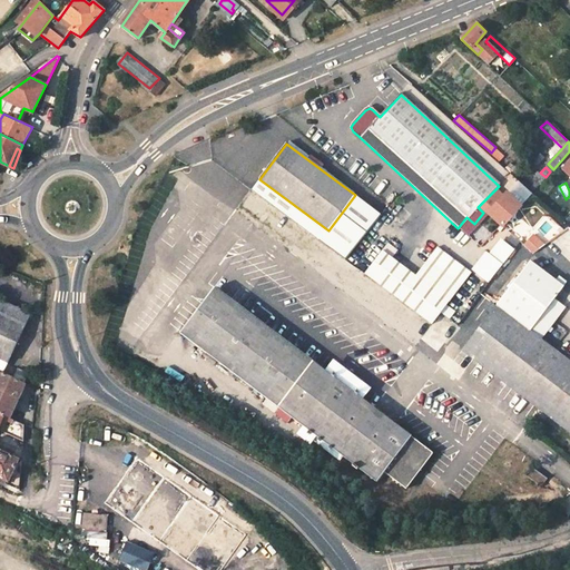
[(504,190),(499,186),(478,207),(483,213),(500,196),(504,190)]
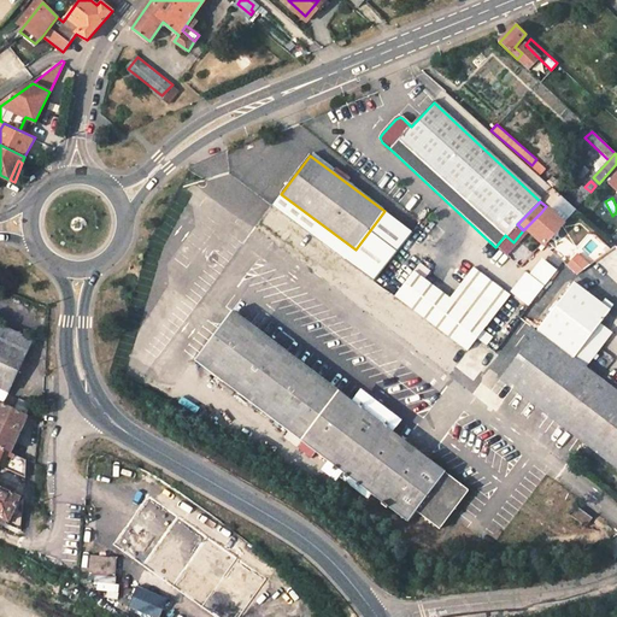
[(523,230),(541,246),(558,229),(544,215),(541,212),(523,230)]
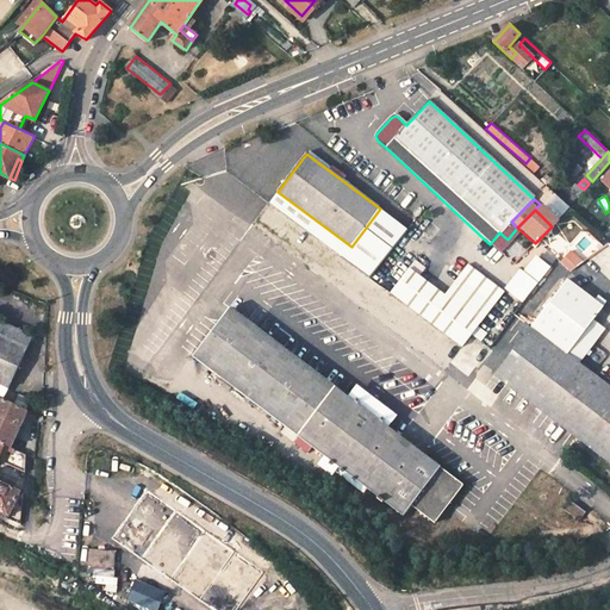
[(552,226),(555,223),(540,210),(537,212),(552,226)]
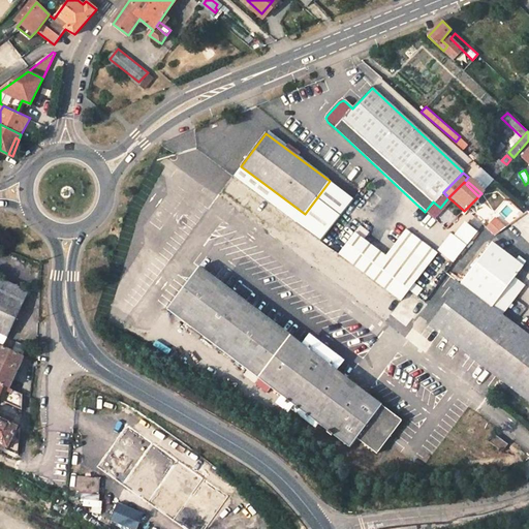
[(498,213),(509,225),(523,214),(510,201),(498,213)]
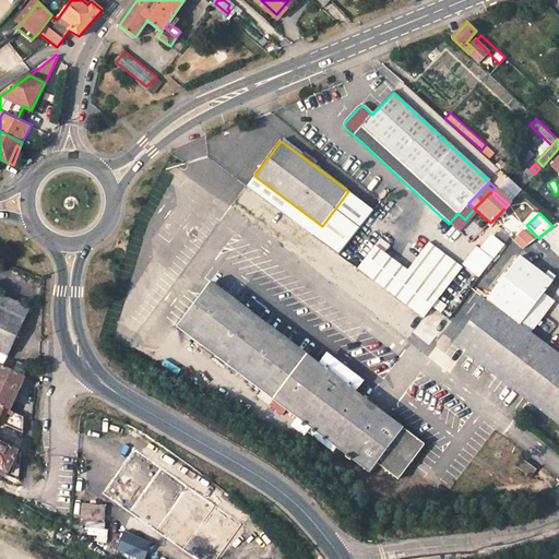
[(473,222),(467,229),(474,235),(479,227),(473,222)]
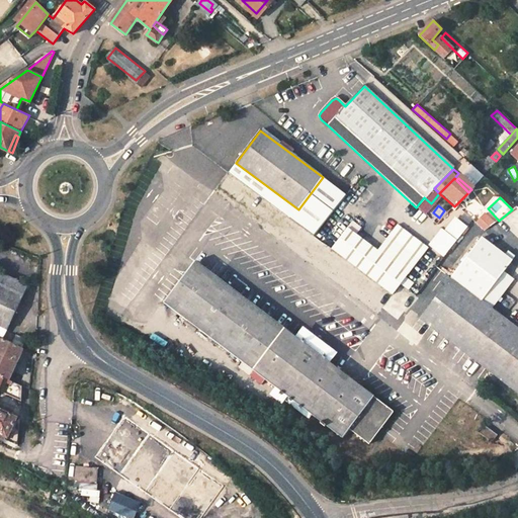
[(517,238),(517,205),(517,206),(502,222),(517,238)]
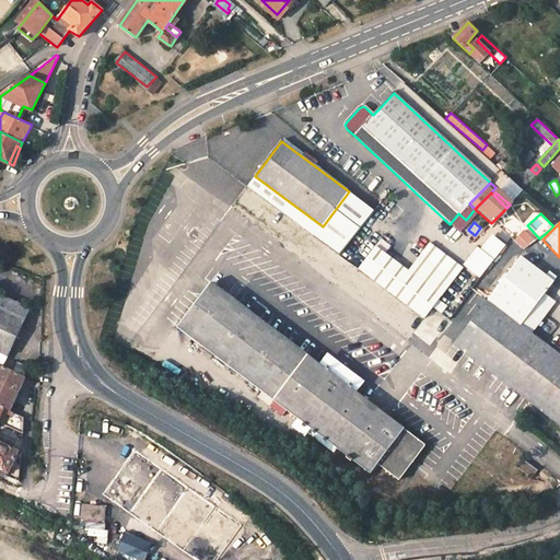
[(514,240),(524,247),(535,240),(523,231),(514,240)]
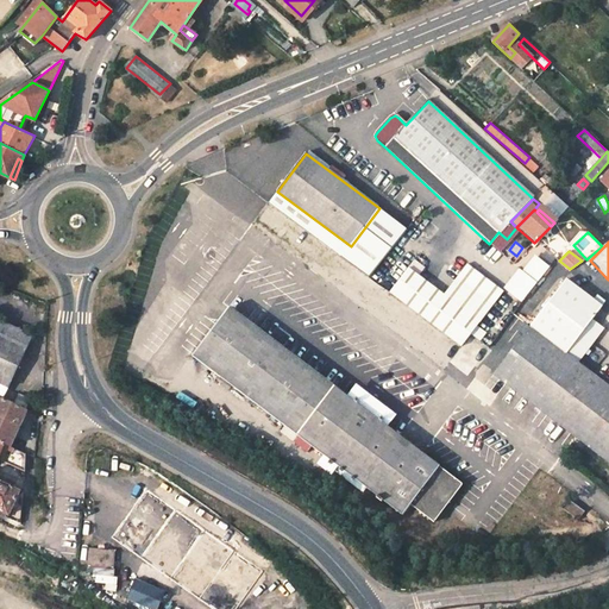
[(506,290),(523,303),(550,264),(532,252),(506,290)]
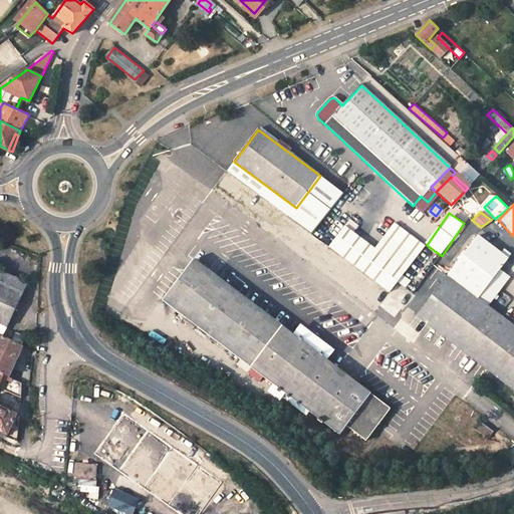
[(298,238),(304,228),(289,220),(283,230),(298,238)]
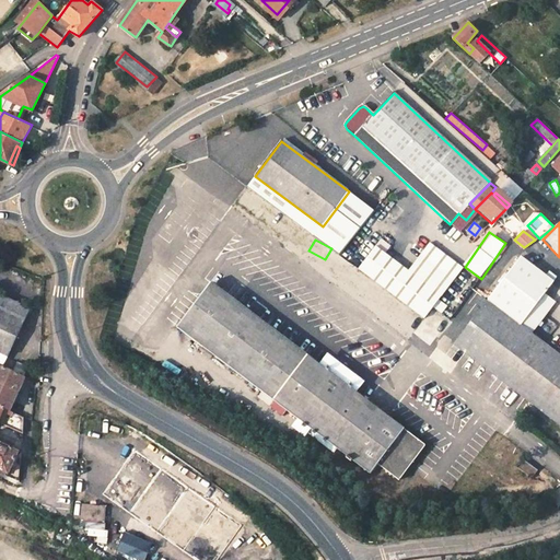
[(421,319),(451,281),(419,258),(406,275),(373,249),(357,270),(421,319)]
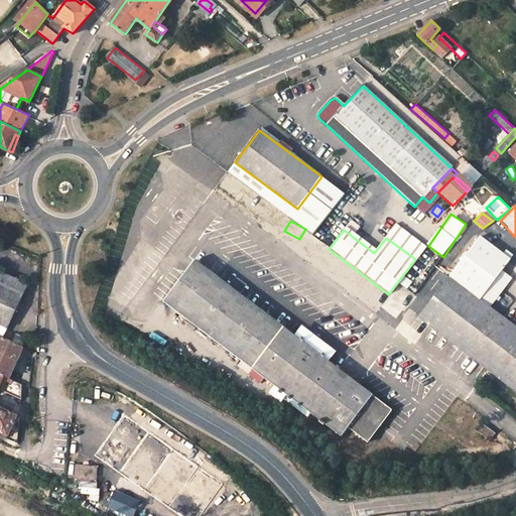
[(477,234),(416,315),(515,390),(515,326),(489,305),(509,276),(500,269),(508,257),(507,256),(510,252),(504,247),(501,252),(477,234)]
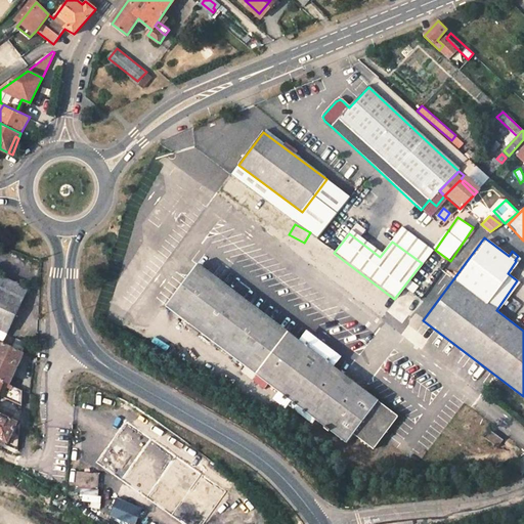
[(144,249),(112,295),(149,322),(182,276),(144,249)]
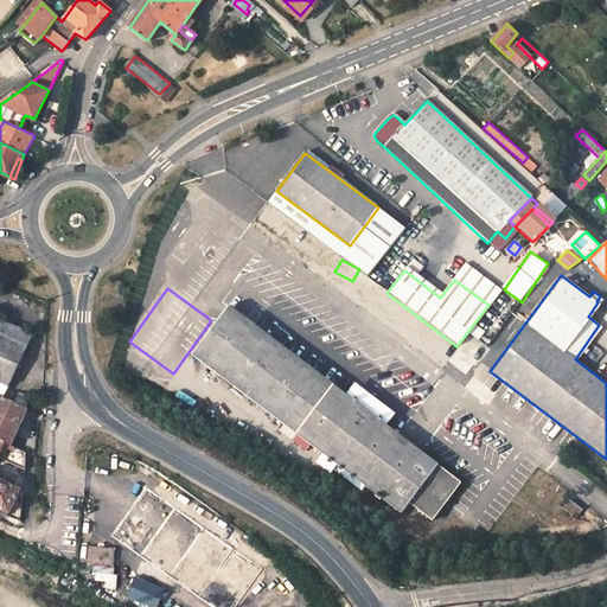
[(407,502),(421,512),(429,519),(457,484),(448,477),(388,430),(370,417),(372,414),(390,428),(422,385),(391,362),(381,376),(369,390),(364,385),(376,371),(347,349),(345,352),(338,346),(340,344),(278,295),(259,319),(308,357),(302,364),(225,306),(191,351),(400,511),(407,502)]
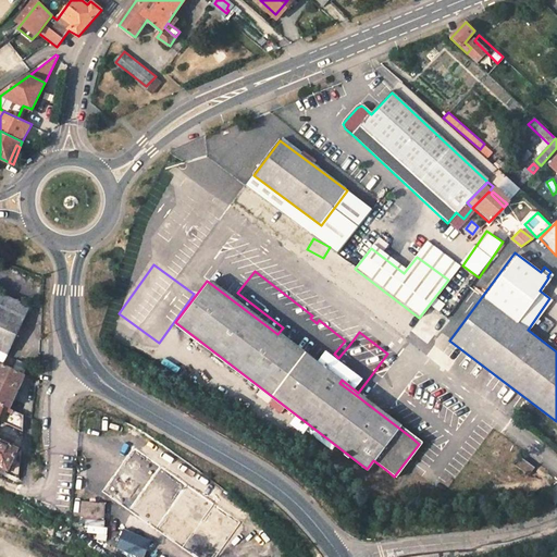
[(0,292),(0,350),(7,354),(28,306),(0,292)]
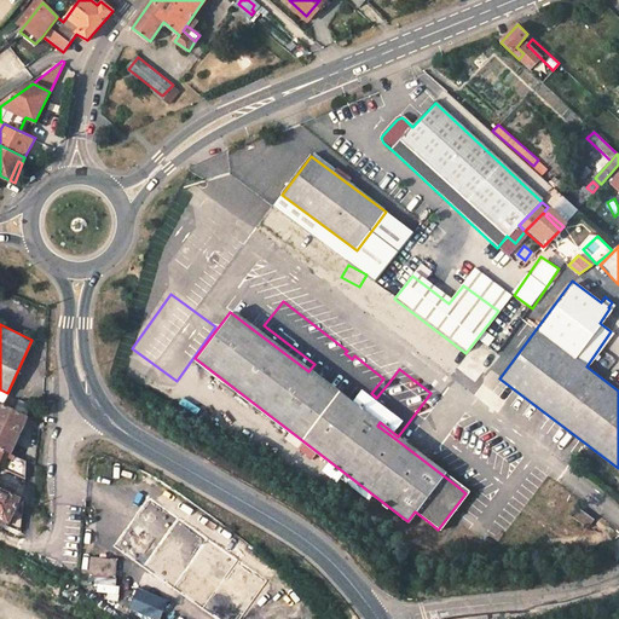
[(13,410),(25,415),(29,405),(17,400),(13,410)]
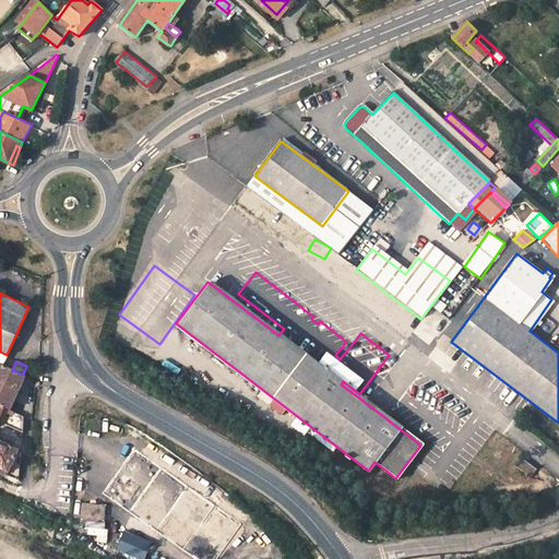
[(8,409),(23,375),(12,370),(0,364),(0,405),(2,407),(8,409)]
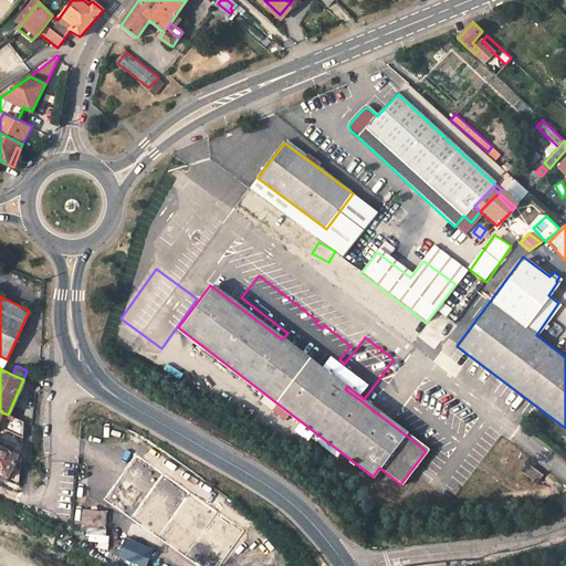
[(22,433),(24,421),(10,419),(9,431),(22,433)]
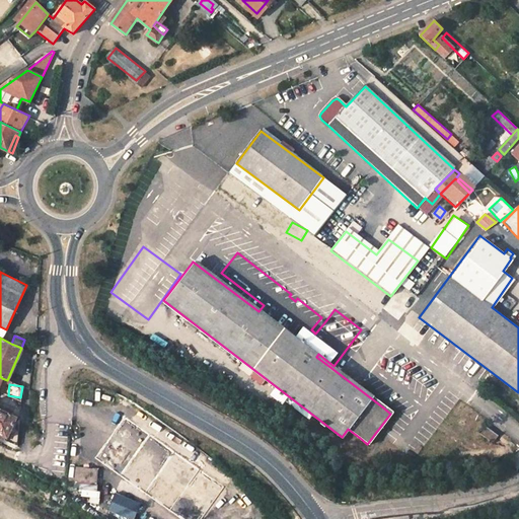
[(0,437),(16,445),(18,419),(0,410),(0,437)]
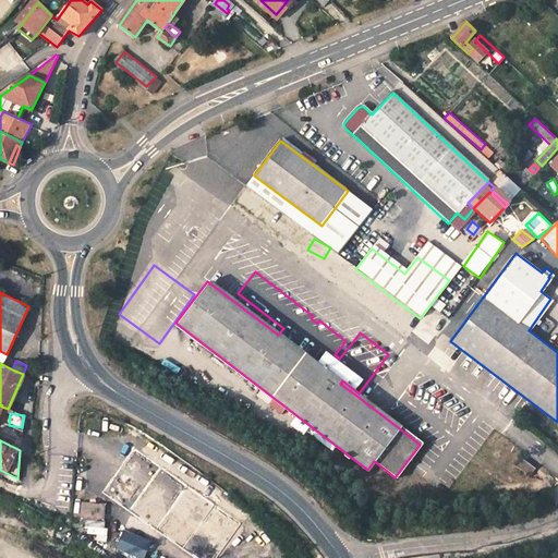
[(534,468),(521,458),(516,466),(528,475),(534,468)]
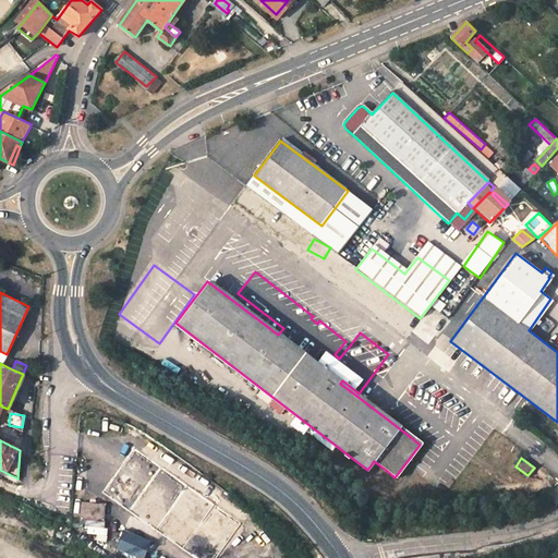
[(106,540),(106,504),(81,504),(81,520),(88,520),(88,540),(106,540)]
